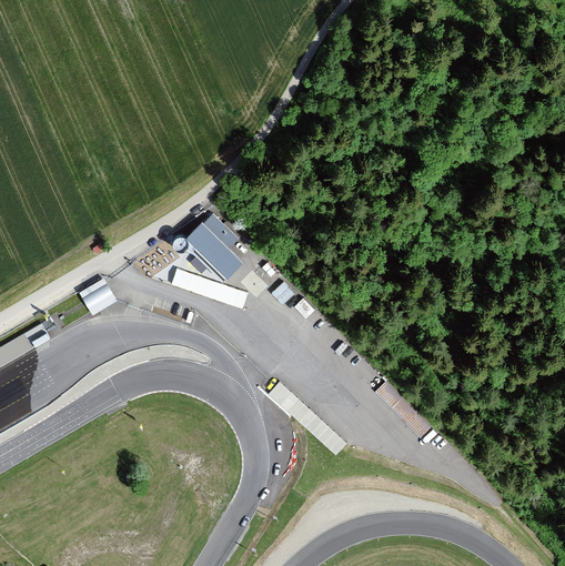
[(202,220),(185,235),(184,235),(180,234),(175,235),(173,239),(171,243),(172,248),(174,251),(180,252),(184,252),(189,248),(191,250),(222,281),(226,278),(226,279),(244,262),(229,246),(238,236),(213,211),(203,221),(202,220)]
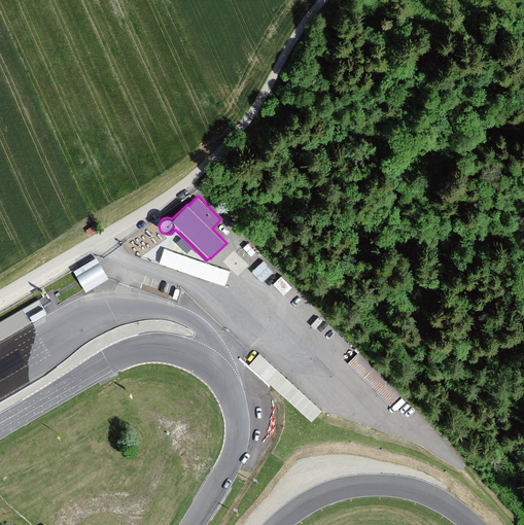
[(248,243),(243,247),(251,255),(255,250),(248,243)]
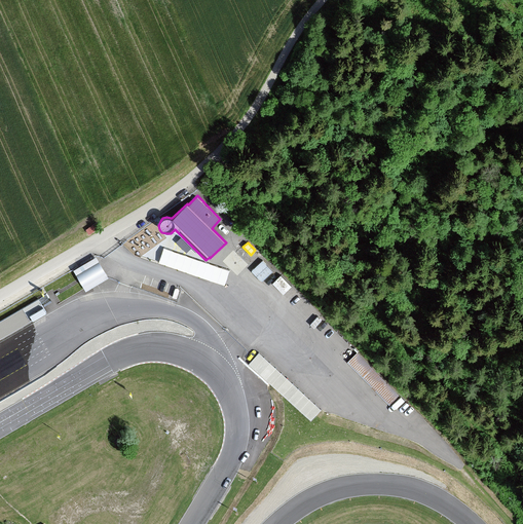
[(103,274),(90,254),(70,265),(82,287),(103,274)]
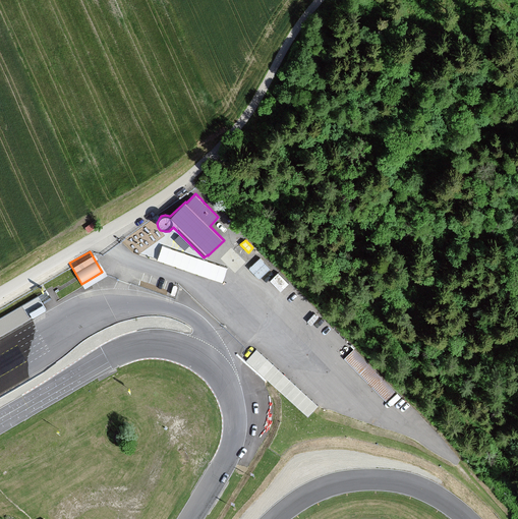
[(268,274),(259,282),(271,295),(280,286),(268,274)]
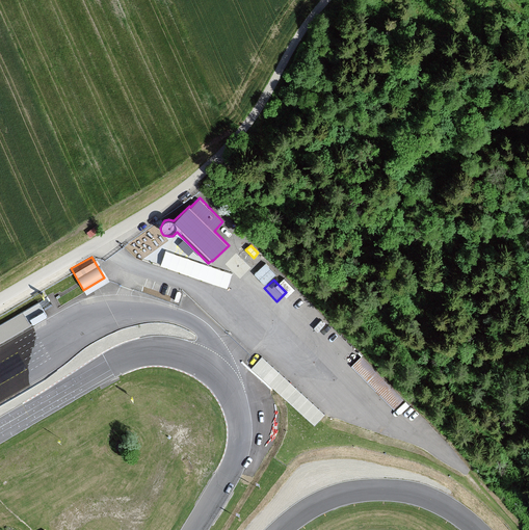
[(14,308),(0,315),(0,335),(22,322),(14,308)]
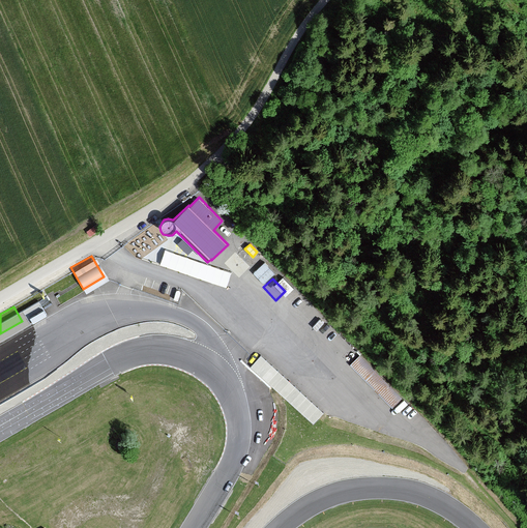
[(360,355),(350,365),(390,408),(401,398),(360,355)]
